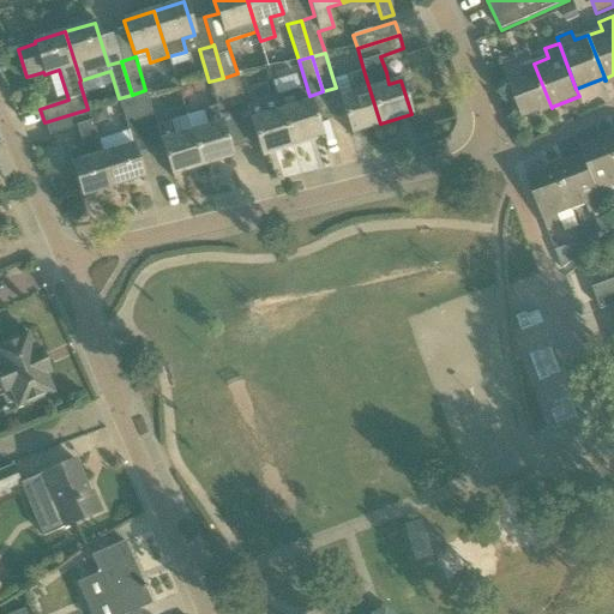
[(552,108),(534,64),(521,68),(517,60),(503,66),(522,118),(549,107),(551,109),(552,108)]
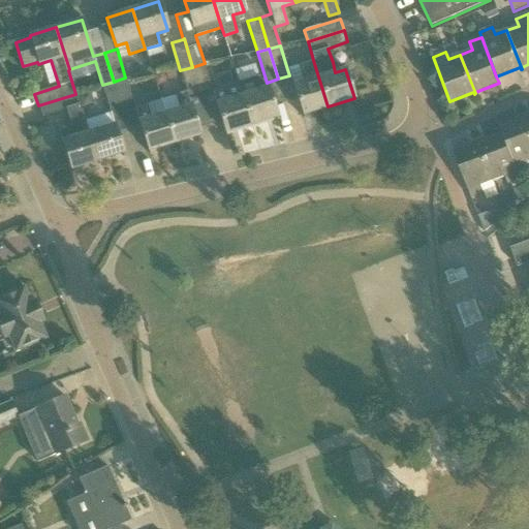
[(302,115),(328,106),(313,60),(298,65),(303,82),(293,85),(302,115)]
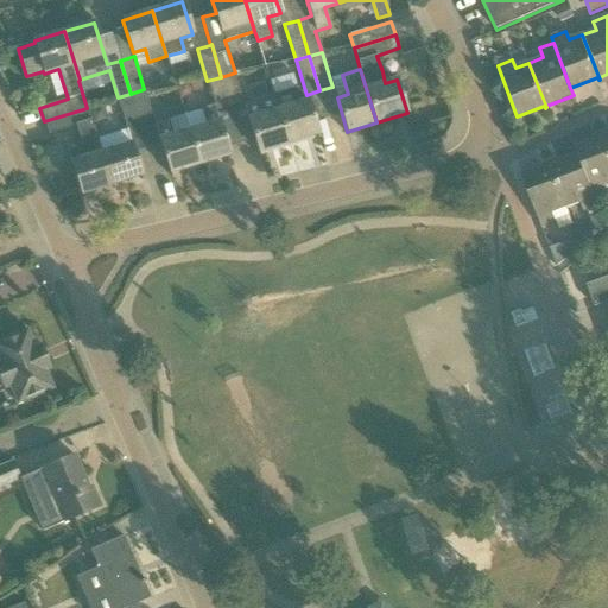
[(245,102),(235,73),(221,77),(232,111),(245,107),(259,152),(290,143),(279,109),(274,93),(245,102)]
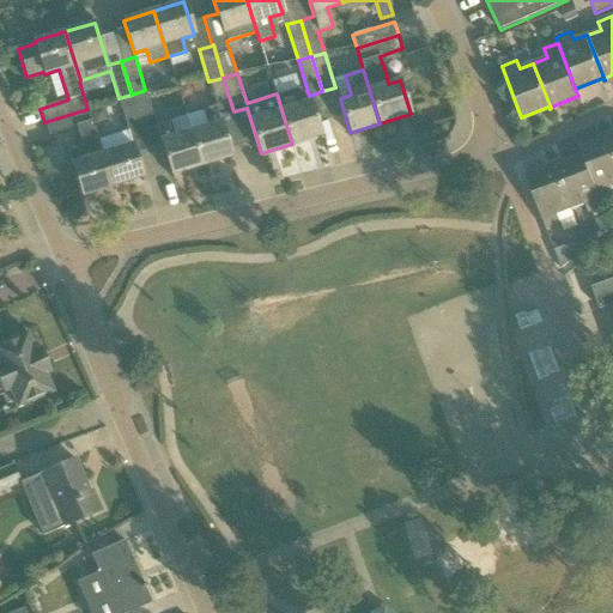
[(207,127),(192,132),(201,165),(231,156),(219,116),(234,111),(223,78),(208,82),(216,105),(202,109),(207,127)]
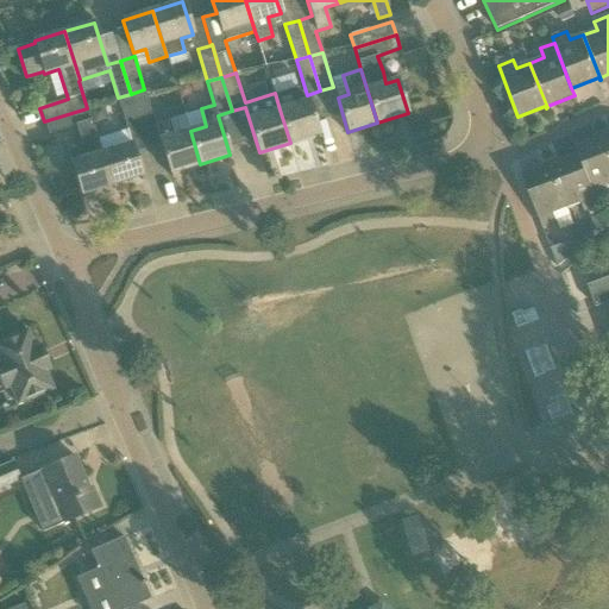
[(131,94),(139,121),(154,117),(144,89),(131,94)]
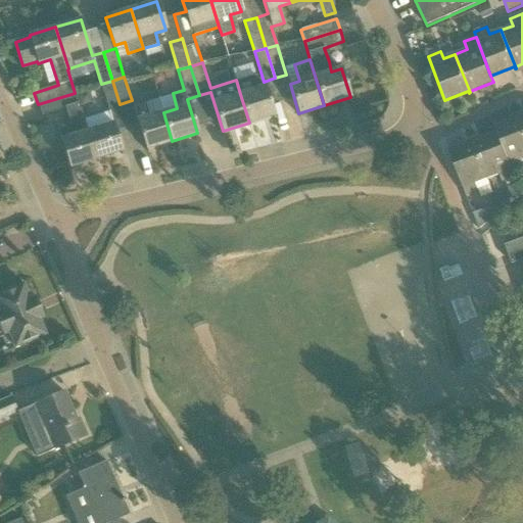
[(101,84),(109,107),(120,104),(112,81),(101,84)]
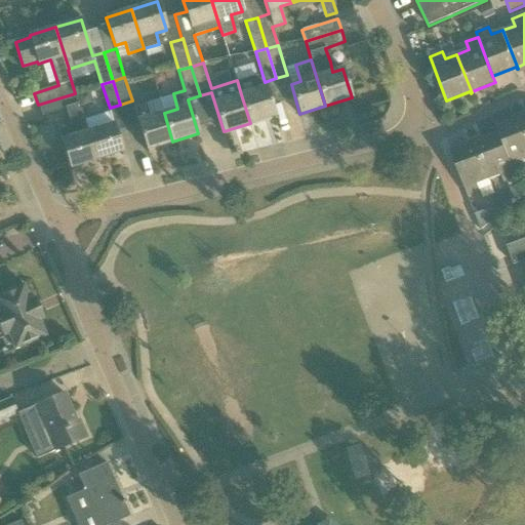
[(275,116),(272,106),(266,86),(241,94),(250,123),(275,116)]
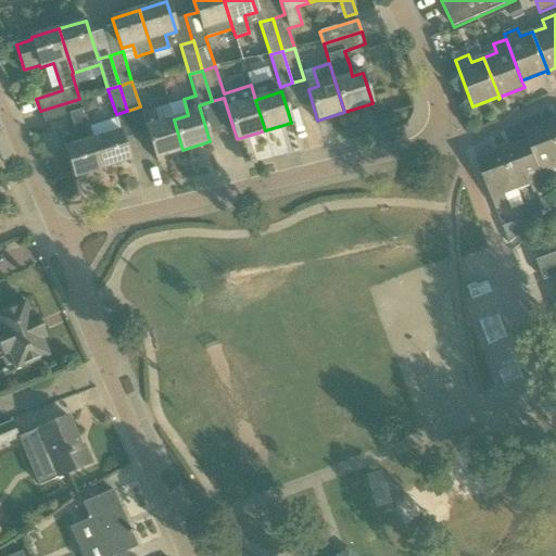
[(89,127),(79,99),(40,111),(43,123),(70,115),(78,143),(65,148),(75,177),(102,169),(89,127)]
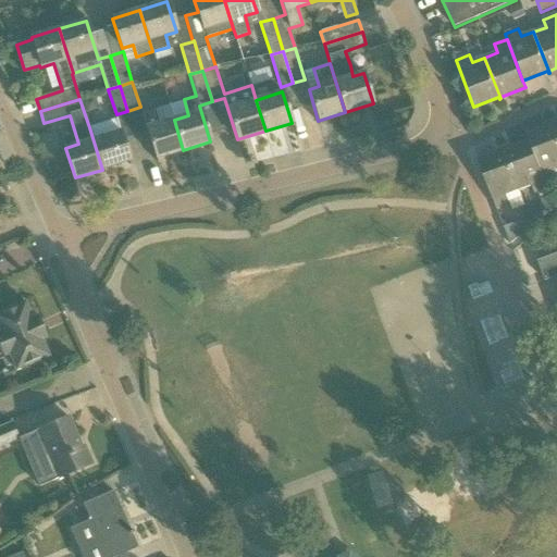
[(153,109),(141,113),(147,132),(156,159),(183,150),(174,120),(159,124),(153,109)]
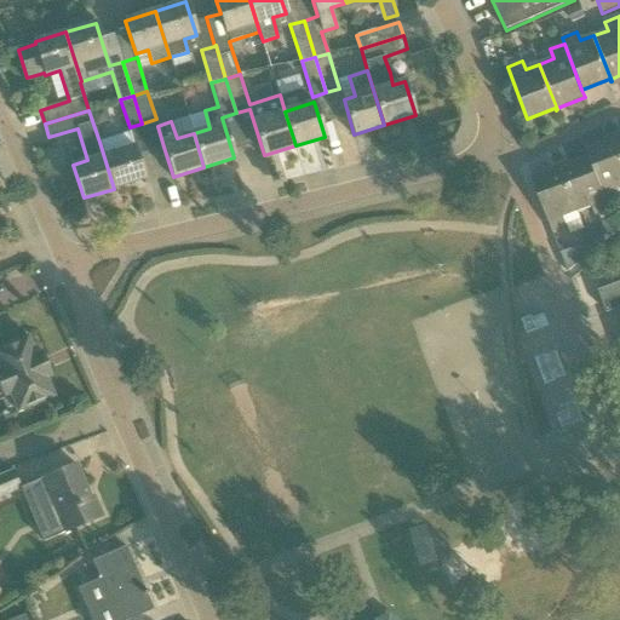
[(144,179),(137,155),(130,132),(99,142),(114,189),(144,179)]
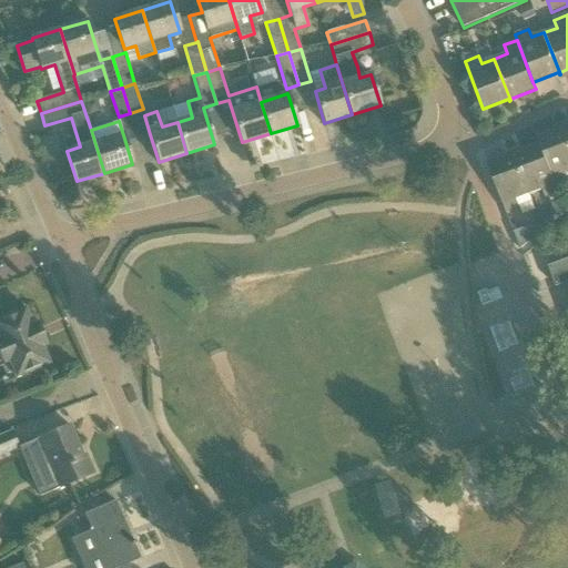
[(537,138),(539,144),(556,185),(567,180),(567,178),(566,172),(567,171),(567,139),(563,125),(563,127),(563,128),(537,138)]
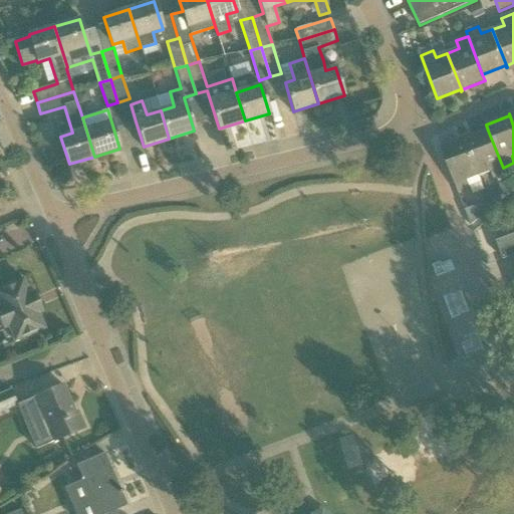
[(503,168),(488,131),(466,139),(465,138),(464,138),(479,176),(490,171),(493,179),(505,174),(503,168)]
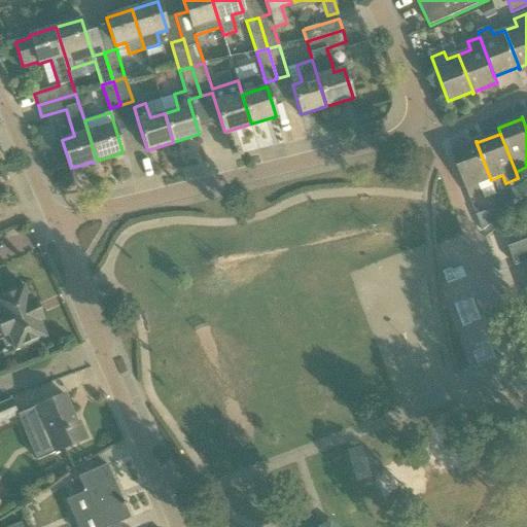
[(452,152),(469,197),(482,191),(479,184),(491,180),(476,141),(476,143),(452,152)]
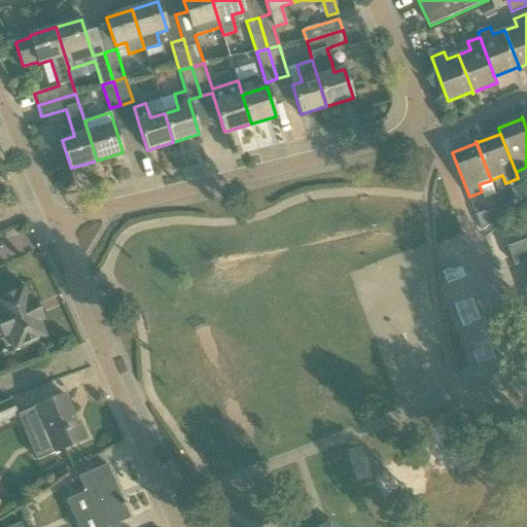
[(500,207),(477,216),(483,232),(498,218),(503,214),(500,207)]
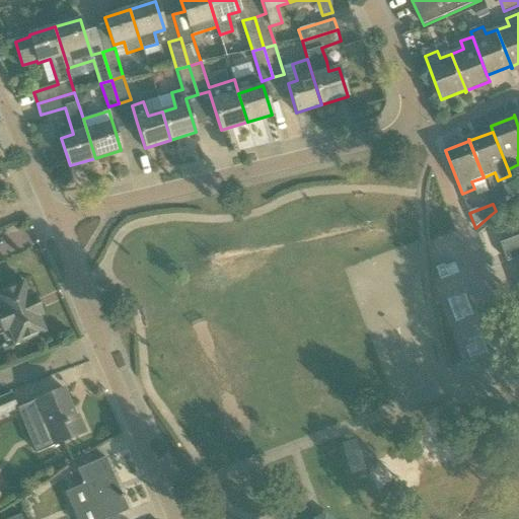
[(518,257),(518,236),(501,243),(508,262),(518,257)]
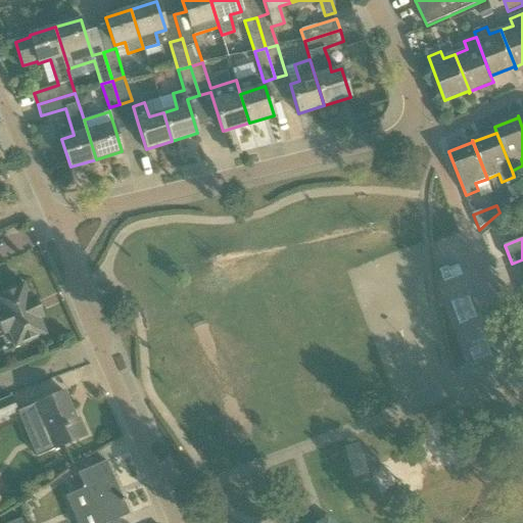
[(0,313),(8,333),(15,347),(45,334),(39,320),(44,317),(35,297),(30,299),(24,284),(0,293),(0,313)]
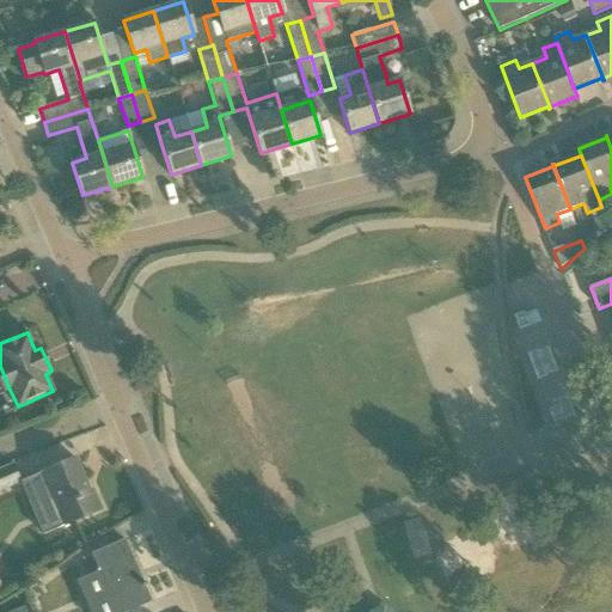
[(56,527),(42,533),(43,536),(101,509),(92,490),(86,493),(83,485),(85,484),(74,459),(25,479),(34,499),(43,495),(56,527)]
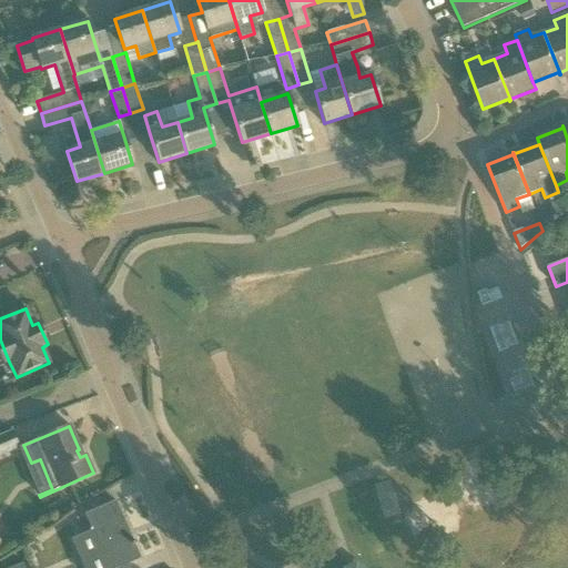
[(11,432),(0,436),(0,455),(19,448),(11,432)]
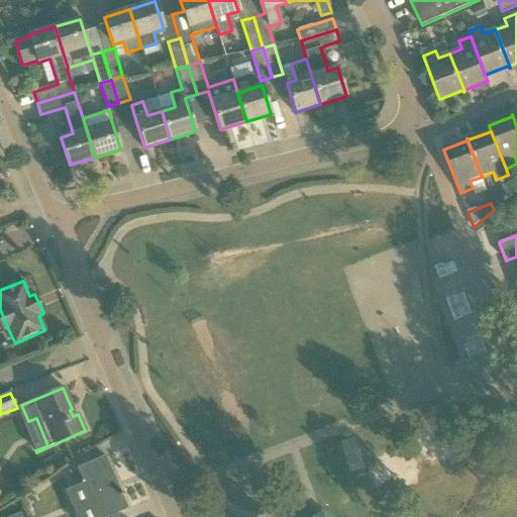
[(92,516),(107,516),(127,509),(121,495),(122,494),(121,491),(117,493),(112,482),(115,481),(104,455),(77,468),(92,504),(88,505),(92,516)]
